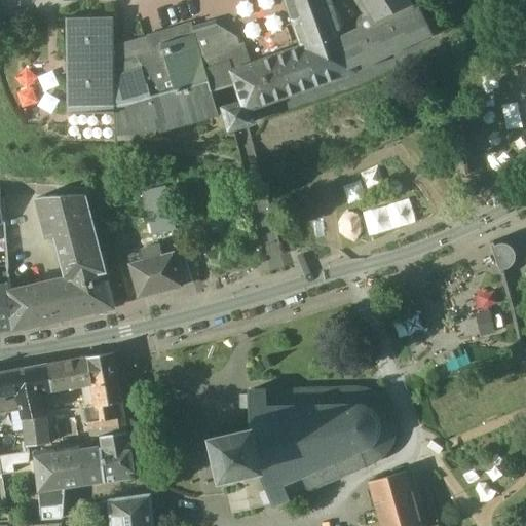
[(287,0),(303,45),(252,63),(243,39),(240,41),(202,54),(207,68),(228,62),(236,83),(241,100),(223,106),(229,127),(252,122),(248,108),(357,70),(357,69),(433,33),(419,5),(416,7),(412,0),(376,17),(374,14),(371,12),(368,12),(367,12),(364,12),(363,13),(360,15),(358,19),(358,23),(359,27),(343,33),(331,0),(287,0)]
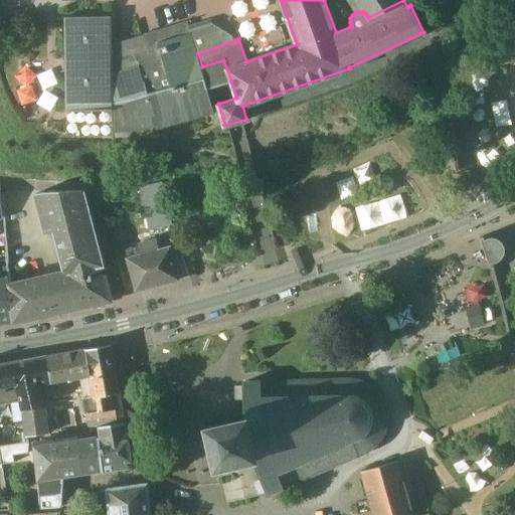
[(402,0),(348,0),(356,12),(359,12),(360,12),(363,12),(366,14),(368,17),(403,0),(402,0)]
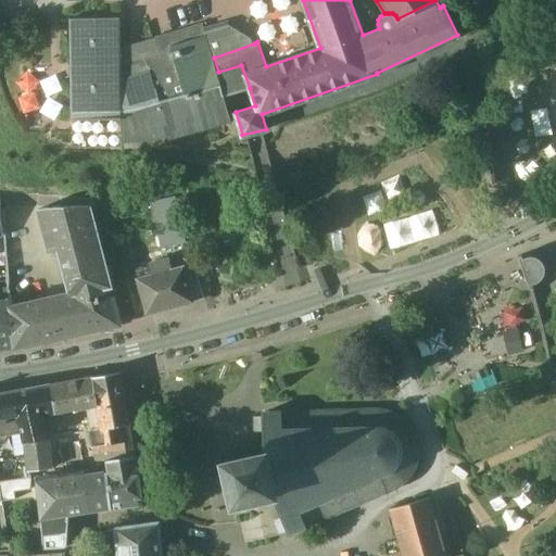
[(121,16),(72,16),(73,119),(122,118),(122,63),(122,46),(121,23),(121,16)]
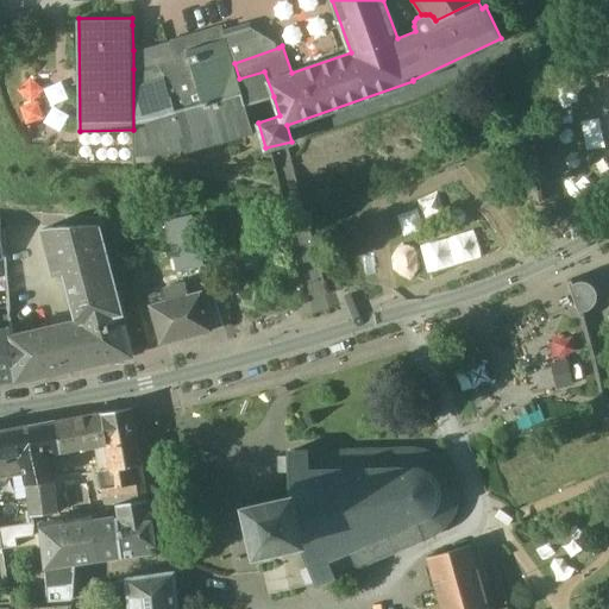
[(223,25),(170,39),(176,60),(143,69),(133,69),(133,130),(136,130),(137,154),(174,151),(184,148),(186,151),(253,132),(245,106),(239,79),(234,63),(227,39),(223,25)]
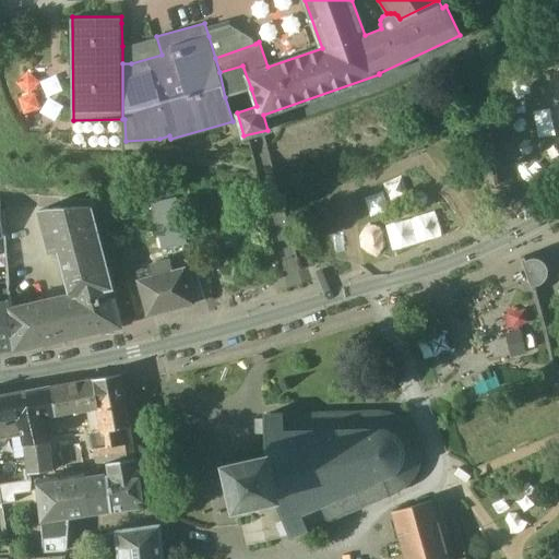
[(222,27),(221,31),(221,35),(209,36),(215,58),(256,44),(253,38),(253,37),(252,36),(233,24),(229,24),(226,24),(224,25),(222,27)]
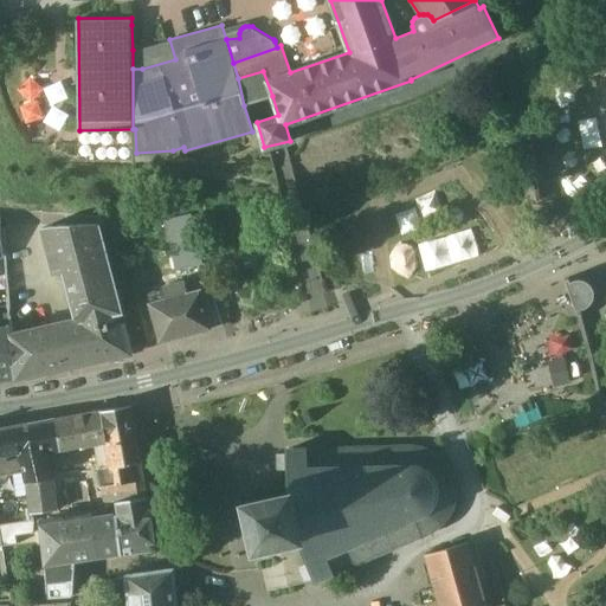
[(169,39),(133,50),(133,69),(142,69),(175,59),(169,39)]
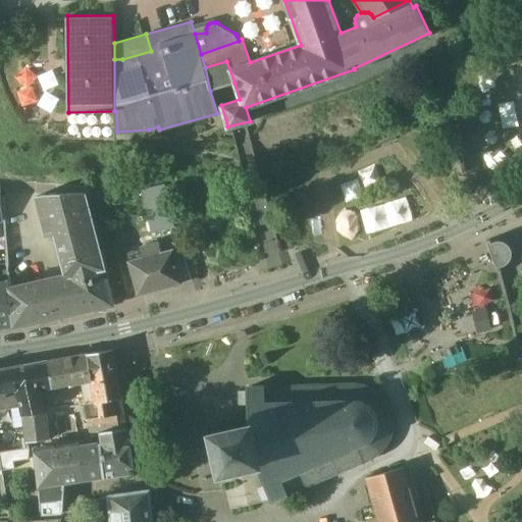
[(226,61),(205,67),(210,91),(235,83),(226,61)]
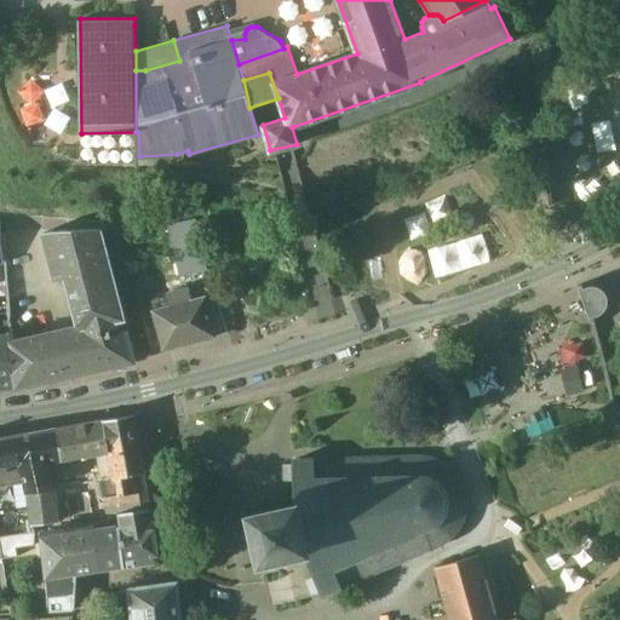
[(136,132),(81,133),(81,158),(139,156),(138,132),(136,132)]
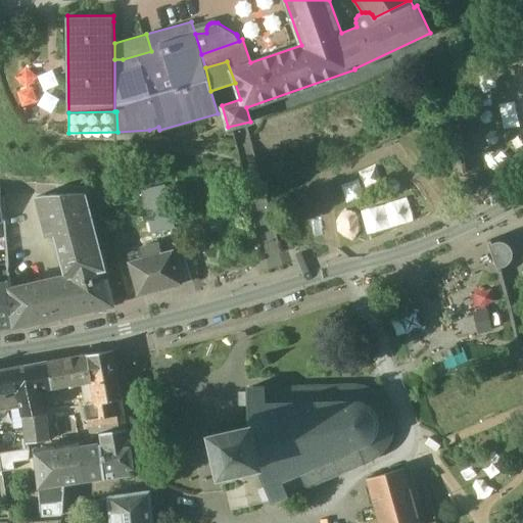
[(164,187),(146,190),(153,222),(172,218),(164,187)]
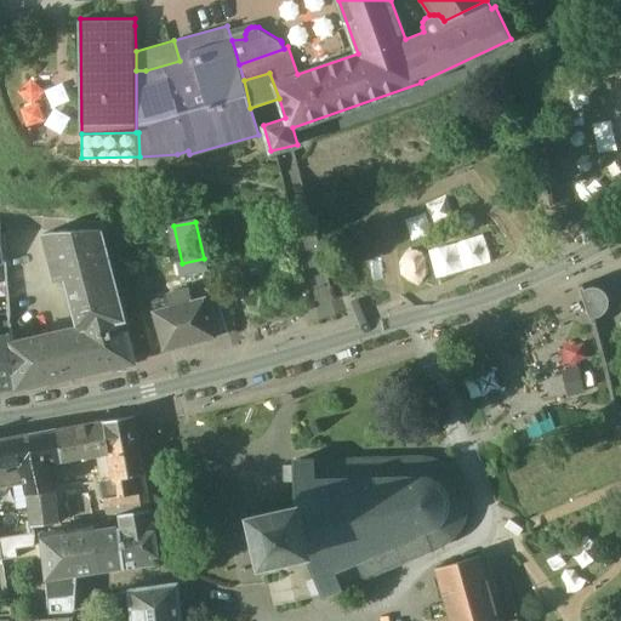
[(125,322),(102,231),(44,234),(57,279),(66,277),(80,326),(10,339),(16,388),(134,363),(125,320),(125,322)]
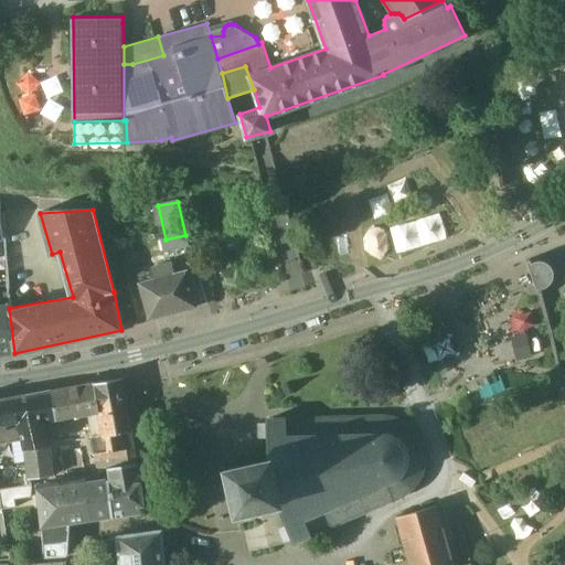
[(187,242),(172,245),(180,273),(184,272),(187,278),(198,275),(191,248),(188,249),(187,242)]
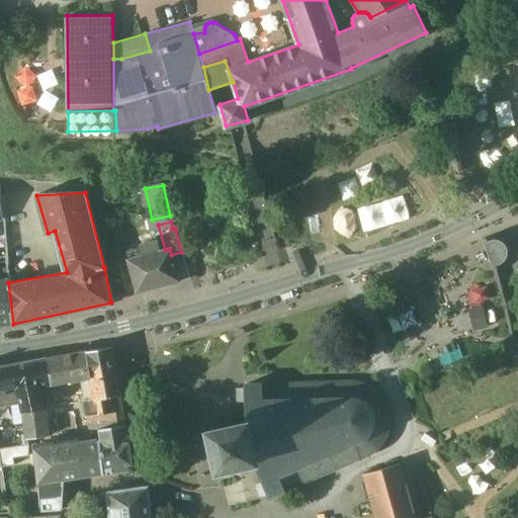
[(483,241),(486,247),(492,265),(499,264),(504,261),(506,256),(507,251),(506,246),(503,243),(499,241),(495,240),(491,240),(487,242),(486,240),(483,241)]
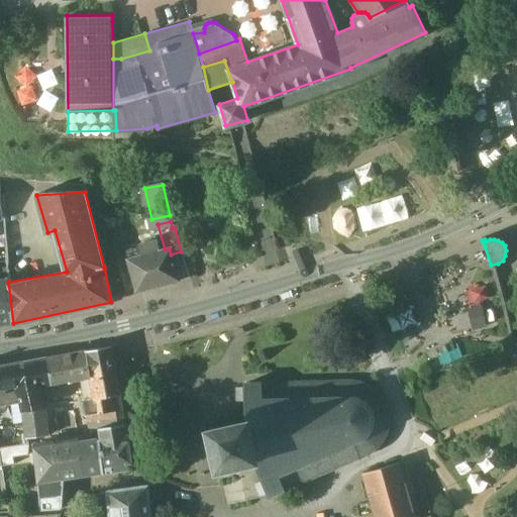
[(156,240),(136,245),(139,254),(146,252),(159,250),(156,240)]
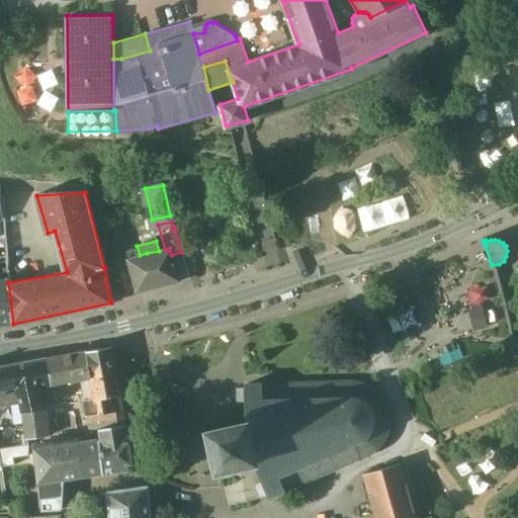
[(147,253),(140,255),(126,259),(137,291),(178,280),(171,255),(169,249),(165,250),(159,251),(147,253)]
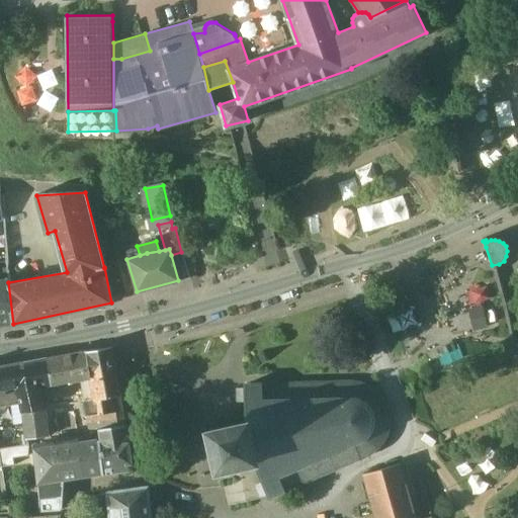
[(181,252),(171,255),(178,280),(189,278),(181,252)]
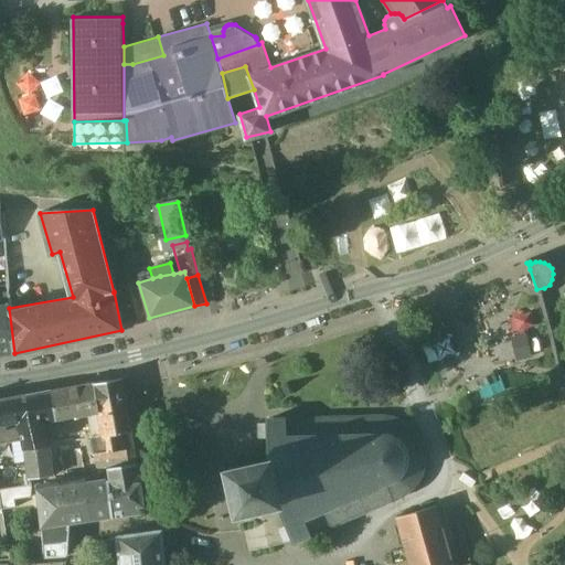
[(7,278),(0,278),(0,354),(14,353),(9,308),(8,295),(8,288),(7,278)]
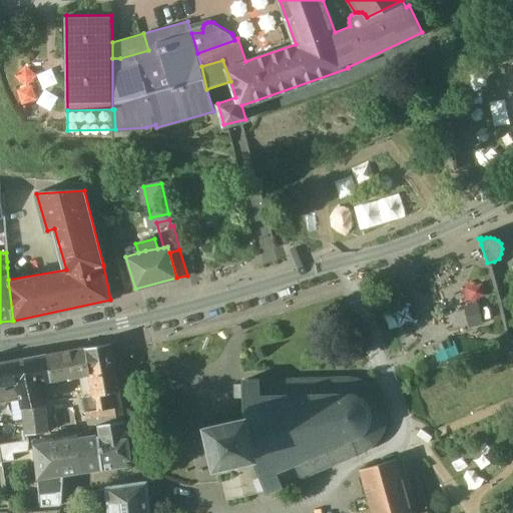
[(110,344),(85,349),(90,374),(89,374),(93,394),(83,396),(86,412),(121,407),(110,344)]
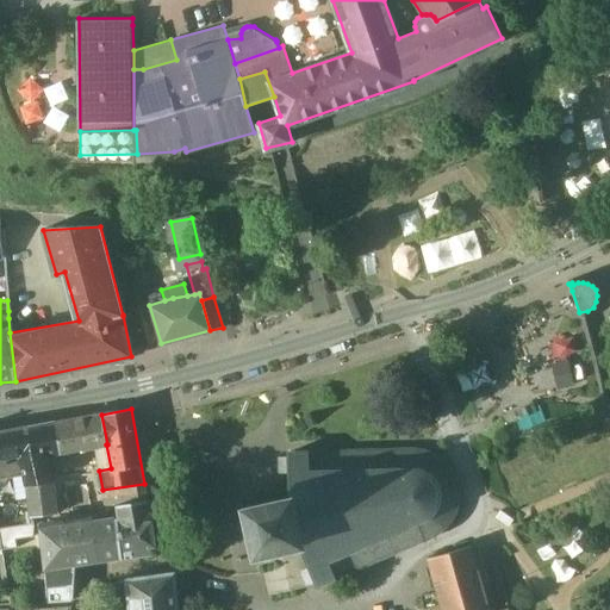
[(101,415),(57,423),(62,450),(62,453),(106,444),(107,444),(101,415)]
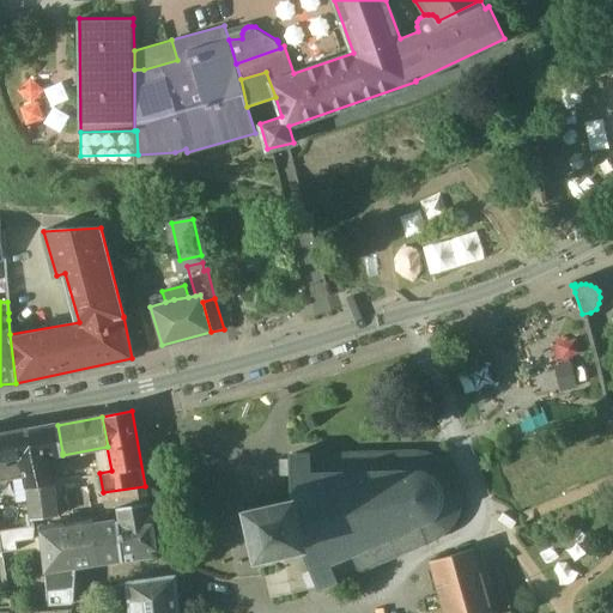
[(58,425),(0,434),(0,461),(23,459),(47,455),(62,453),(58,425)]
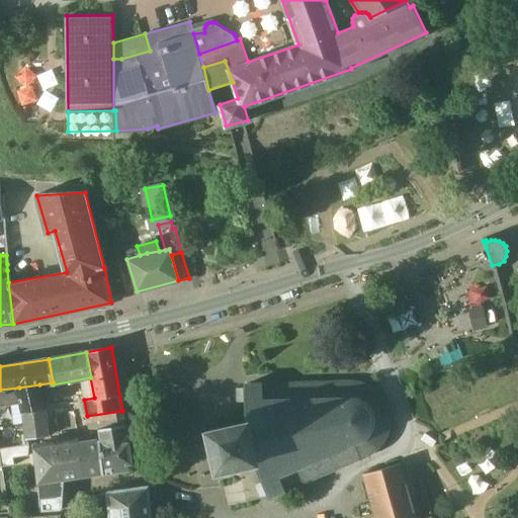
[(350,383),(244,385),(246,423),(247,423),(256,462),(254,462),(268,497),(367,454),(378,446),(385,434),(387,420),(384,406),(376,394),(364,386),(350,383)]
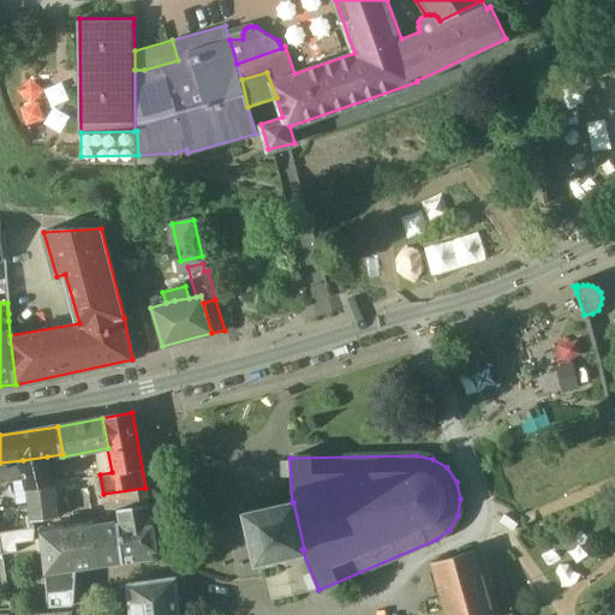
[(47,457),(23,460),(27,488),(31,519),(31,520),(57,517),(47,457)]
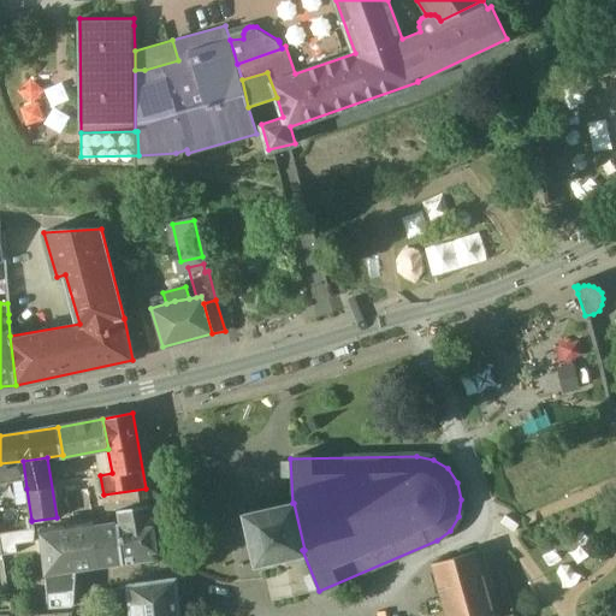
[(146,489),(104,495),(107,511),(119,510),(149,504),(146,489)]
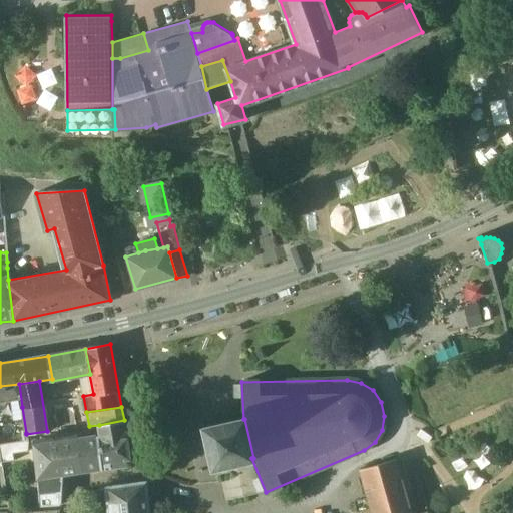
[(243,419),(205,427),(214,466),(251,458),(253,458),(244,419),(243,419)]
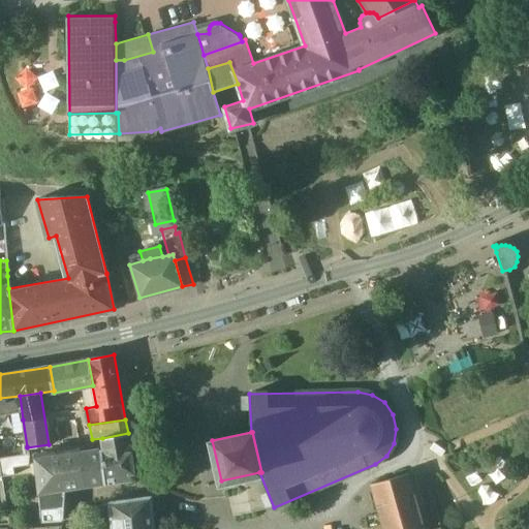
[(128,433),(102,438),(104,448),(100,449),(104,485),(135,479),(130,445),(128,433)]
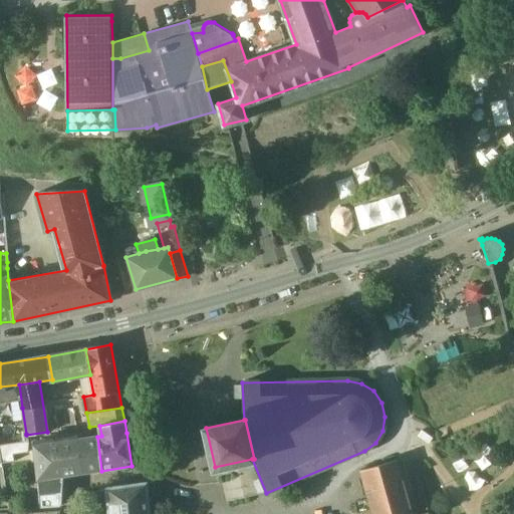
[(47,432),(26,435),(28,442),(34,445),(49,443),(47,432)]
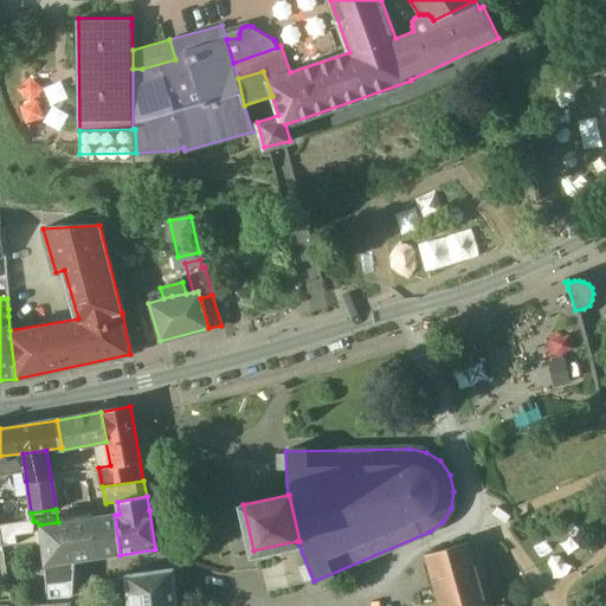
[(115,515),(90,517),(91,534),(96,533),(98,558),(120,555),(115,515)]
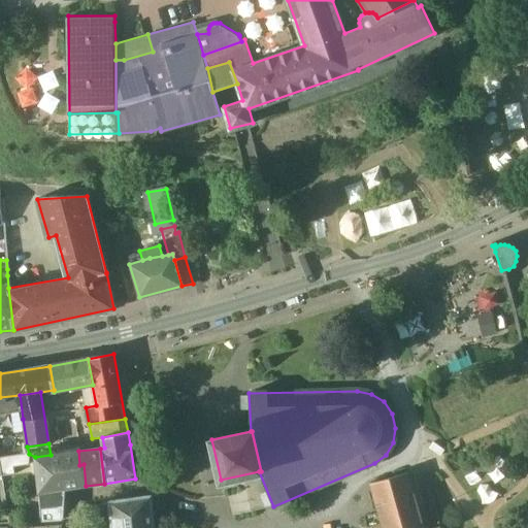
[(51,455),(35,457),(39,492),(65,489),(86,486),(84,464),(79,465),(78,451),(51,455)]
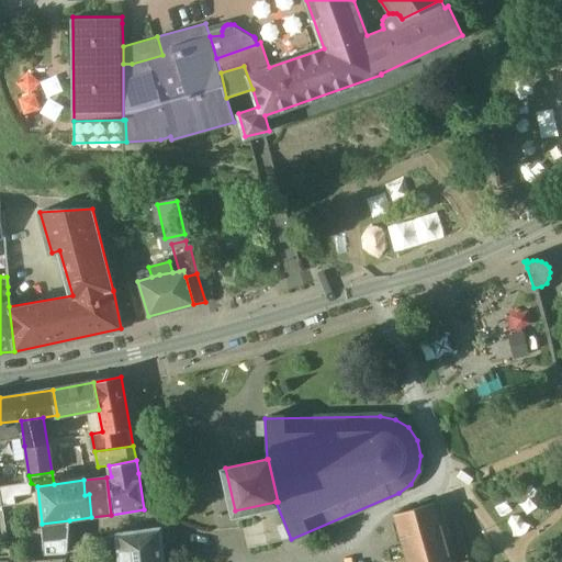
[(19,485),(0,487),(0,495),(1,499),(8,498),(21,496),(19,485)]
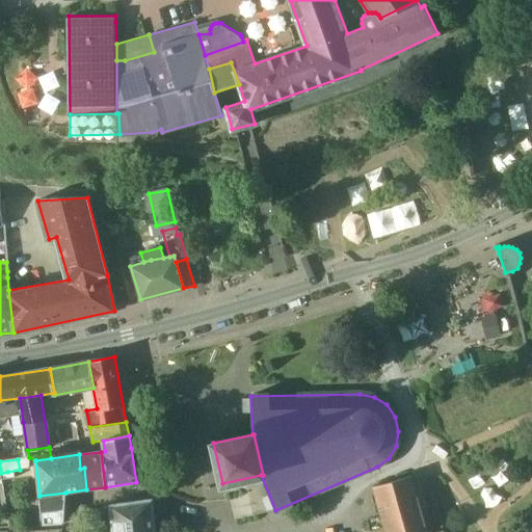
[(7,472),(1,473),(2,483),(3,488),(9,487),(7,472)]
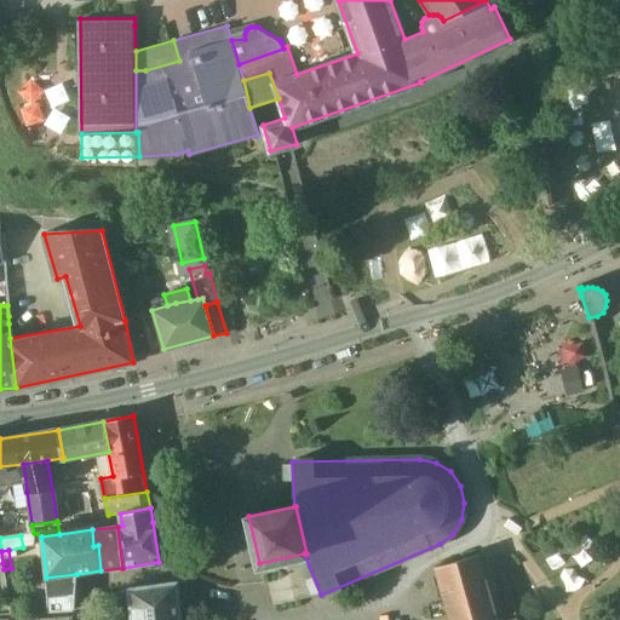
[(497,619),(480,556),(436,568),(449,619),(497,619)]
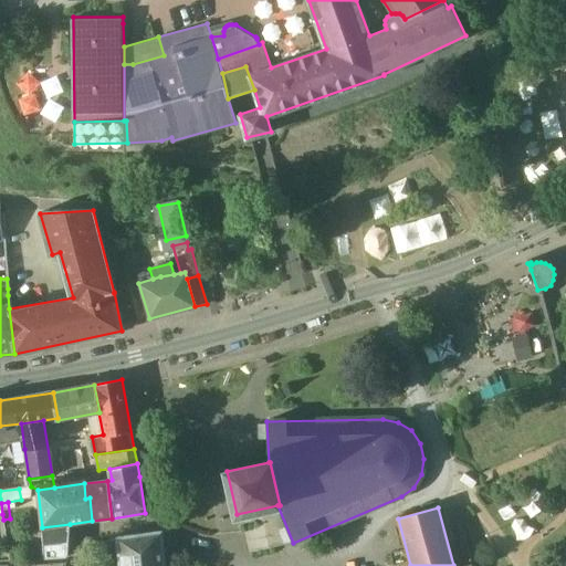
[(70,524),(42,527),(45,559),(60,559),(59,547),(69,549),(70,524)]
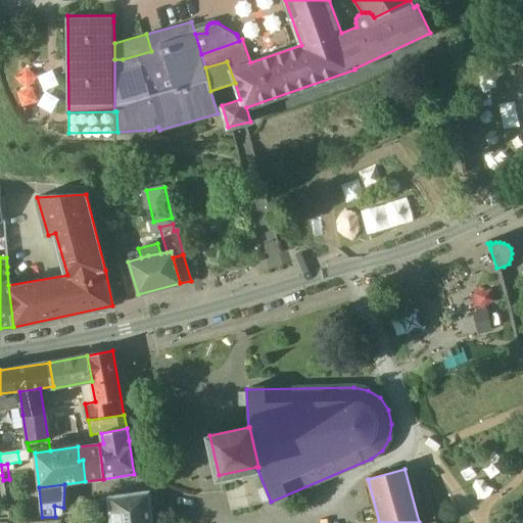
[(151,522),(148,492),(107,497),(109,522),(151,522)]
